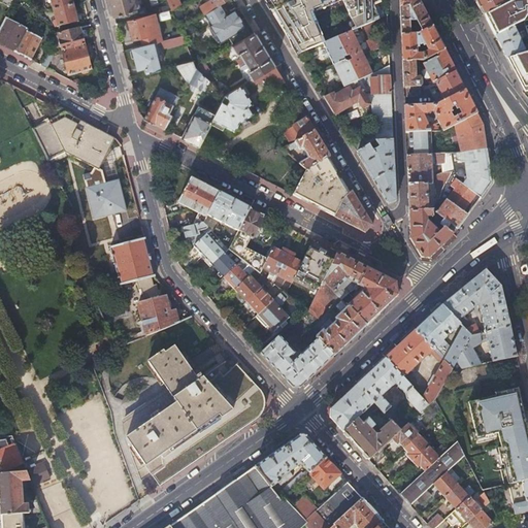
[(48,0),(52,10),(73,5),(71,0),(46,0),(47,0),(46,0),(48,0)]
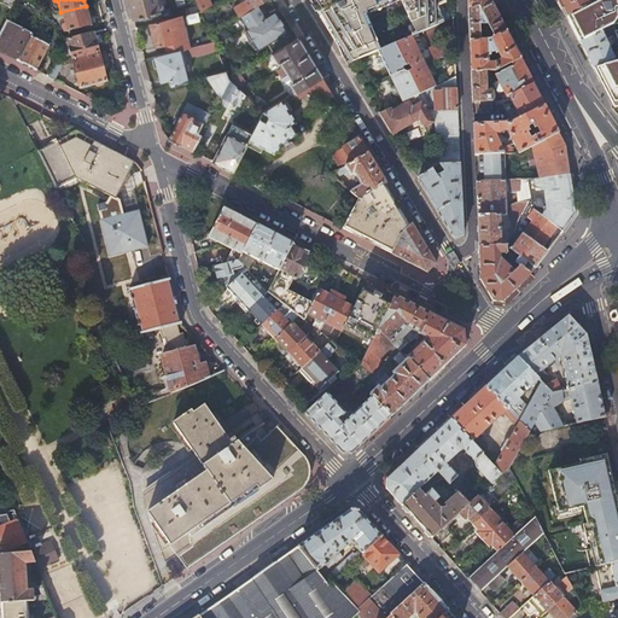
[(128,0),(134,19),(158,12),(155,0),(128,0)]
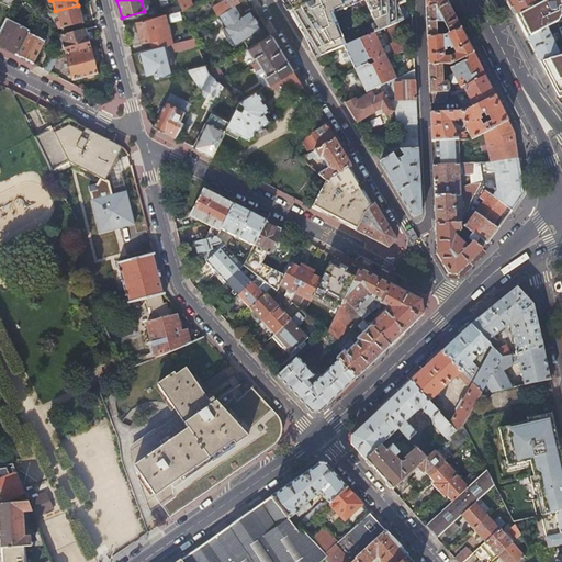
[(182,10),(198,0),(177,0),(179,2),(182,10)]
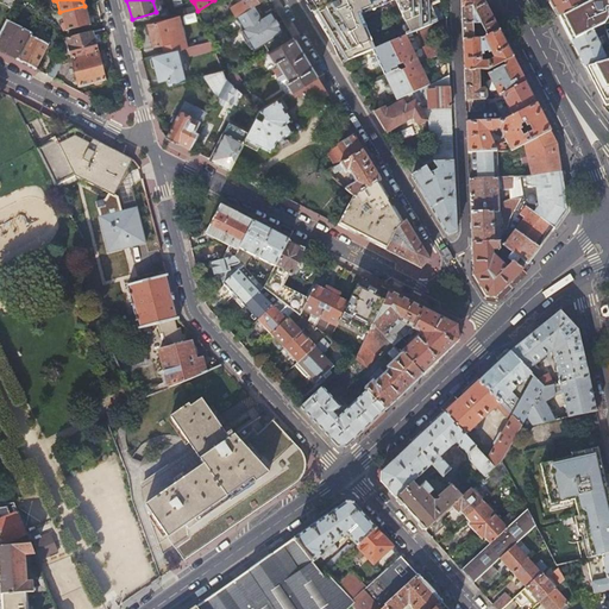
[(206,33),(214,29),(234,17),(255,4),(261,0),(234,0),(236,1),(232,2),(234,6),(231,7),(225,0),(214,0),(198,11),(206,33)]
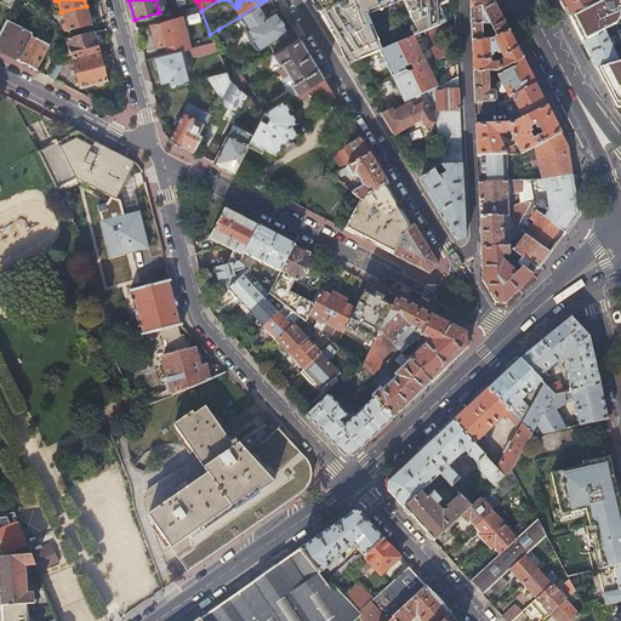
[(445,1),(444,0),(349,0),(339,5),(320,13),(335,39),(351,64),(380,51),(396,44),(388,27),(374,33),(368,17),(377,13),(376,11),(398,1),(398,4),(403,1),(417,34),(445,22),(438,5),(445,1)]
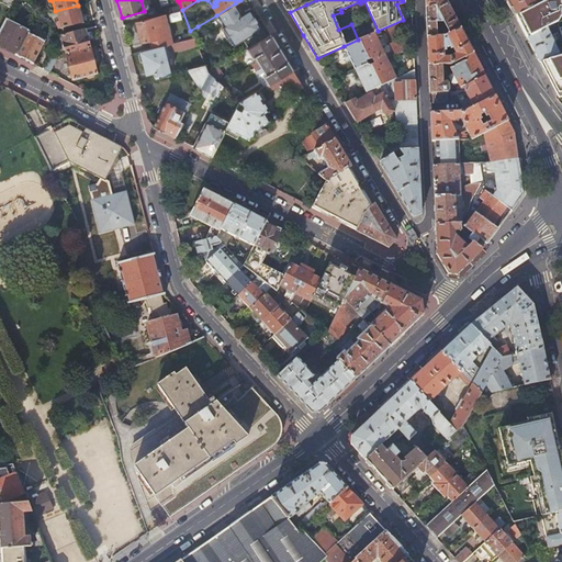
[(425,0),(427,37),(445,36),(460,27),(445,0),(425,0)]
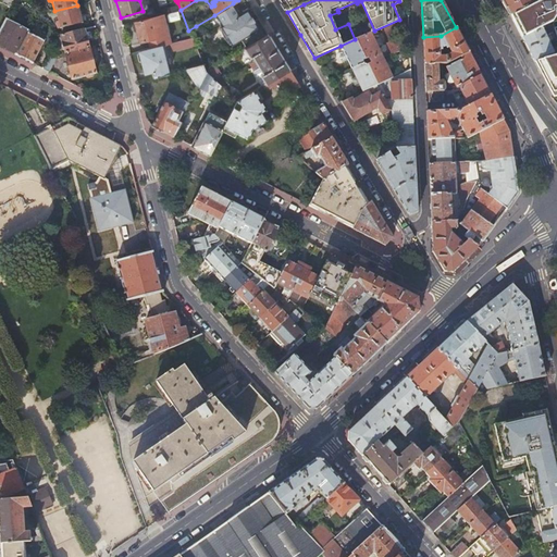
[(502,0),(510,17),(542,0),(502,0)]
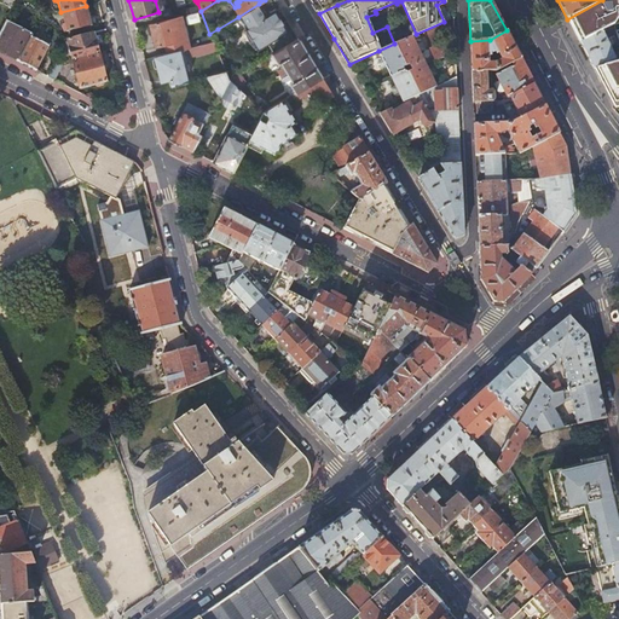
[(606,0),(602,0),(567,19),(580,44),(602,33),(613,27),(606,0)]
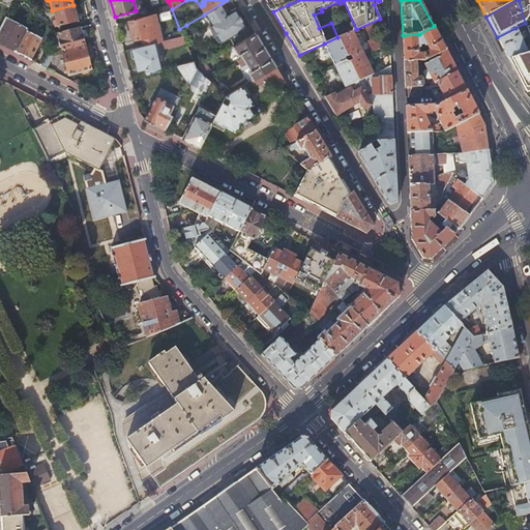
[(529,0),(519,0),(525,23),(529,17),(529,11),(529,10),(529,0)]
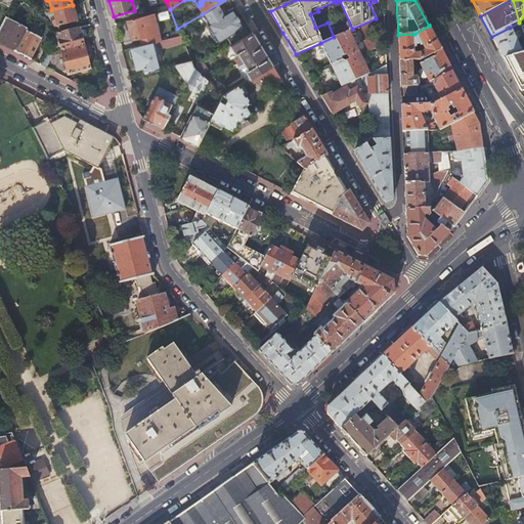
[(156,13),(170,9),(167,2),(153,6),(156,13)]
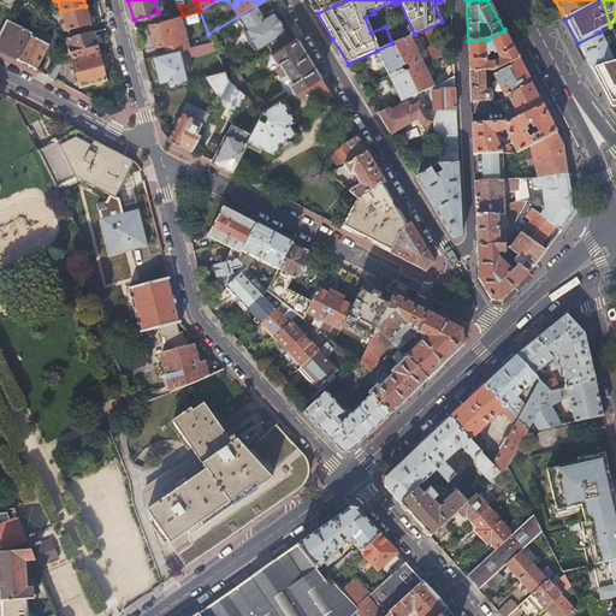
[(280,22),(277,24),(270,12),(265,16),(258,4),(237,17),(244,28),(243,29),(256,51),(266,45),(272,53),(296,39),(284,19),(280,22)]
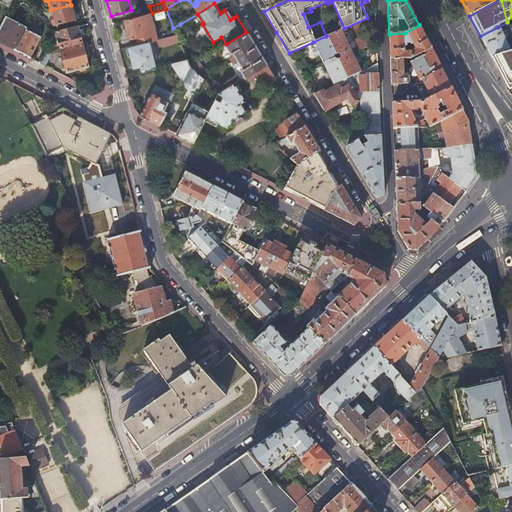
[(75,21),(71,5),(50,10),(53,20),(51,21),(52,27),(54,26),(56,33),(72,29),(70,22),(74,21),(75,21)]
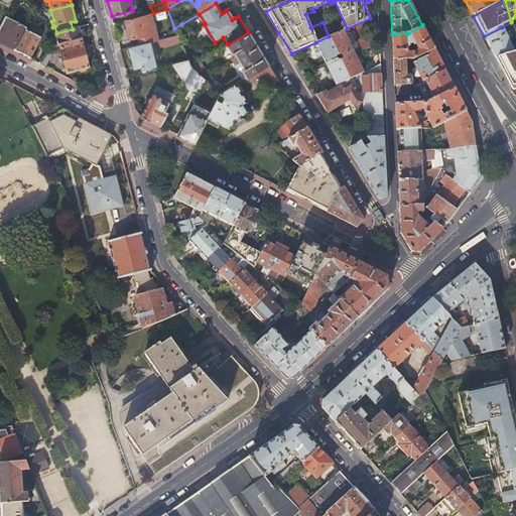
[(235,18),(229,9),(226,10),(232,20),(235,18)]
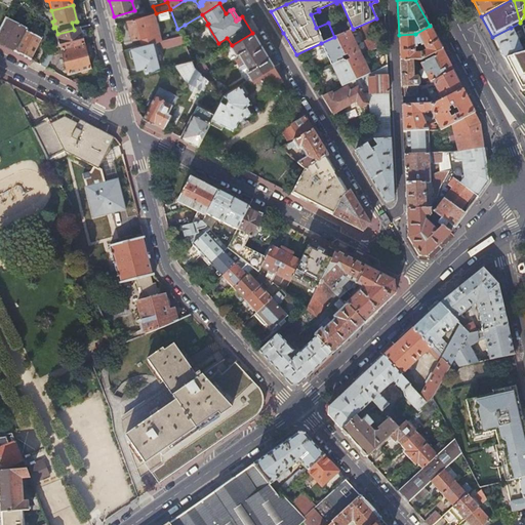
[(157,14),(158,21),(170,17),(168,11),(157,14)]
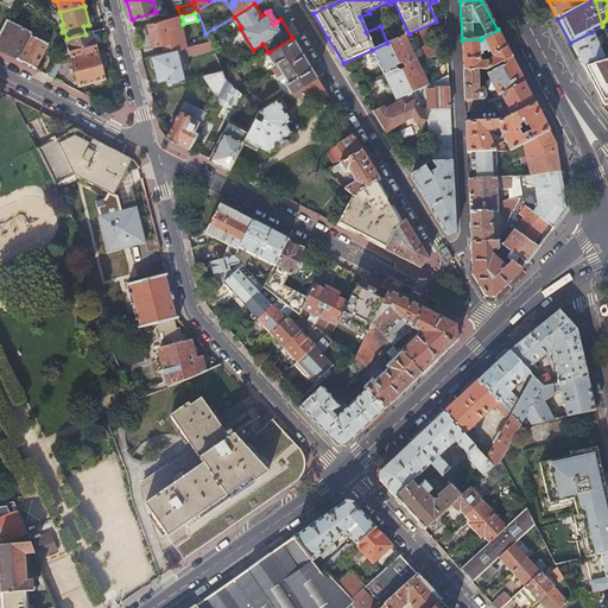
[(166,52),(177,50),(185,48),(187,48),(178,16),(149,24),(153,46),(164,43),(166,52)]
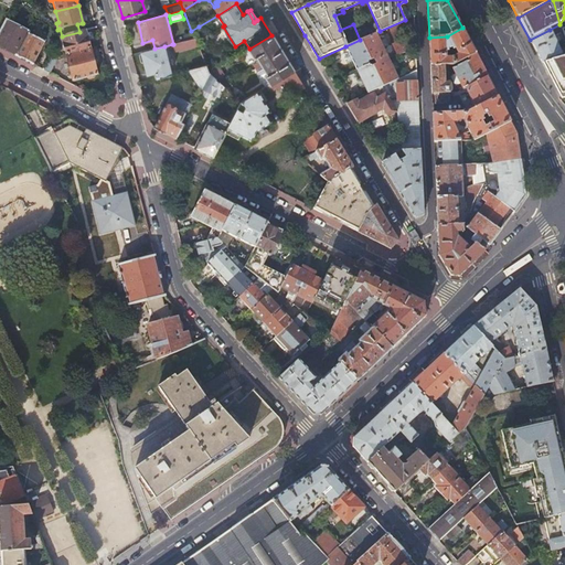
[(7,19),(0,31),(0,48),(17,56),(29,34),(30,31),(7,19)]
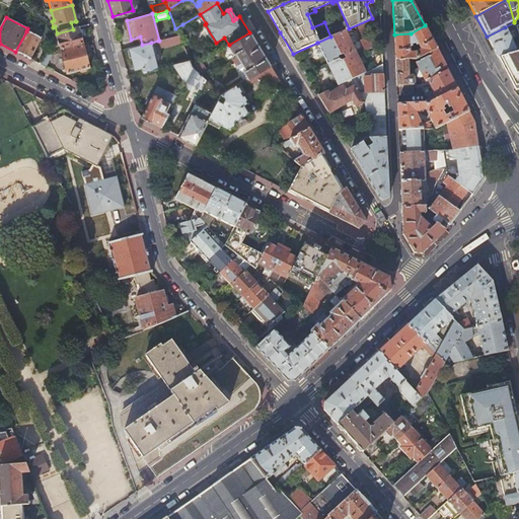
[(517,33),(514,22),(505,27),(511,41),(518,38),(517,33)]
